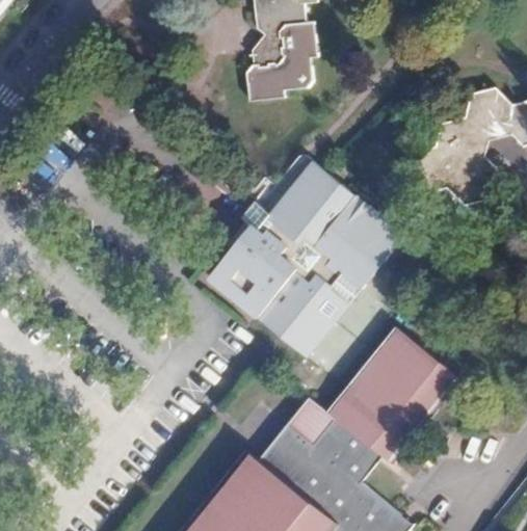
[(252,0),(255,23),(266,33),(251,51),(252,61),(247,61),(241,68),(244,99),(281,95),(280,86),(302,84),(310,77),(308,53),(315,52),(312,17),(305,18),(302,0),(252,0)]
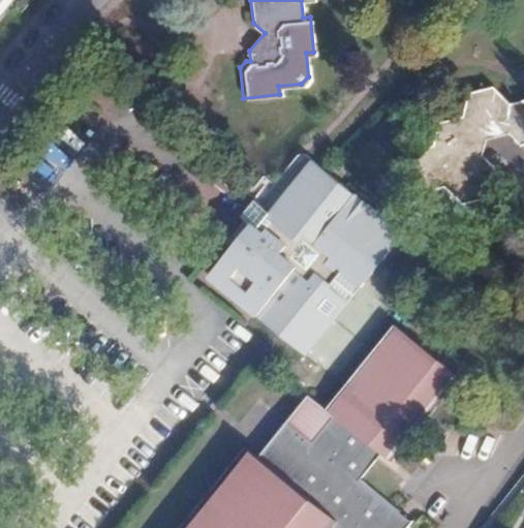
[(523,98),(506,102),(490,85),(464,91),(458,116),(433,121),(427,145),(403,150),(397,174),(413,191),(439,186),(455,203),(479,197),(487,163),(475,153),(481,138),(505,133),(516,144),(523,142),(523,98)]
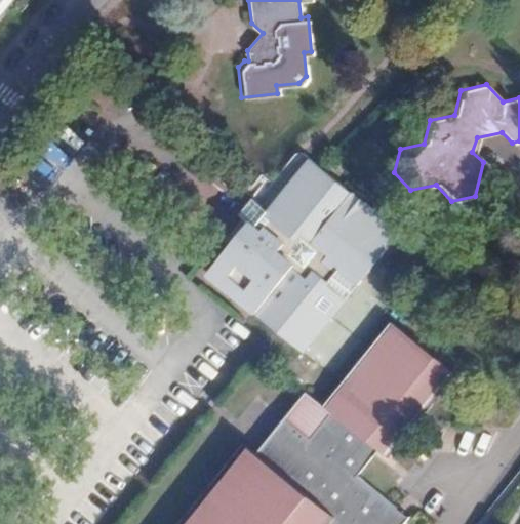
[(234,211),(245,222),(204,274),(273,328),(300,350),(380,250),(397,228),(318,164),(309,156),(262,214),(255,209),(258,204),(247,196),(234,211)]
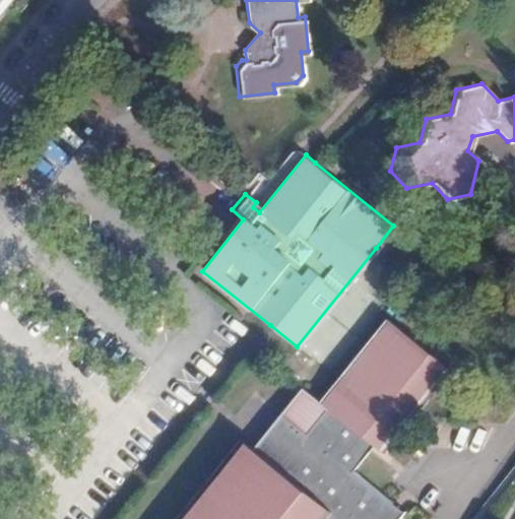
[(251,451),(240,442),(178,518),(396,518),(402,512),(350,470),(372,444),(379,450),(446,368),(385,319),(319,402),(301,387),(251,451)]
